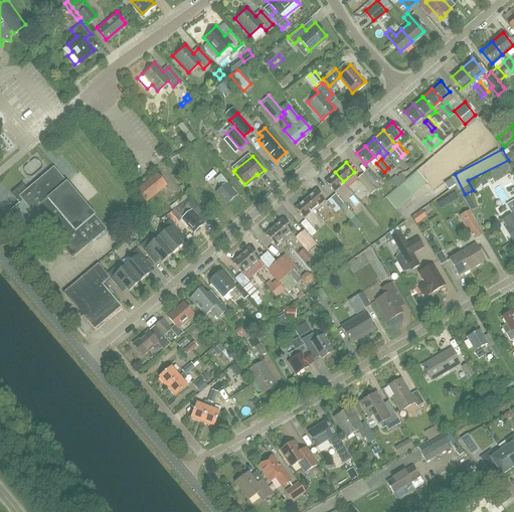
[(62,247),(70,257),(106,227),(94,213),(65,179),(65,180),(52,164),(26,187),(21,181),(10,191),(19,200),(14,204),(14,209),(27,224),(32,224),(35,221),(41,228),(42,227),(61,248),(62,247)]
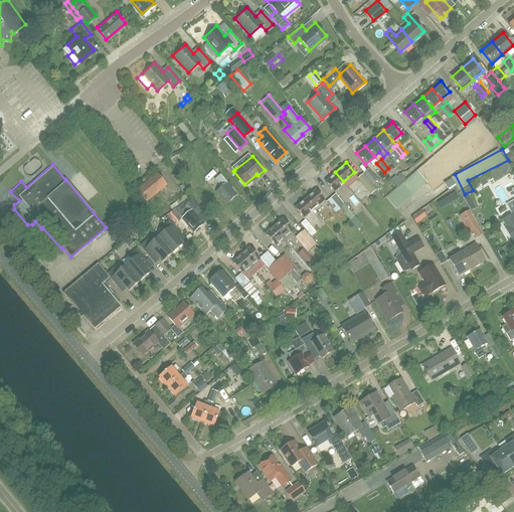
[(371,182),(377,177),(368,166),(362,171),(371,182)]
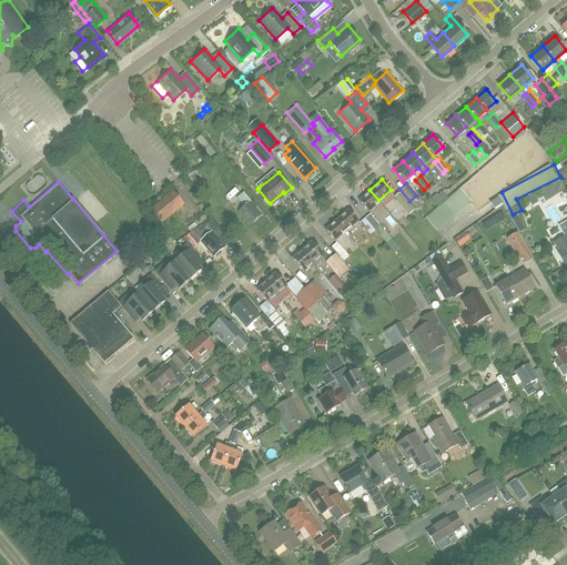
[(435,226),(468,199),(458,187),(425,214),(435,226)]
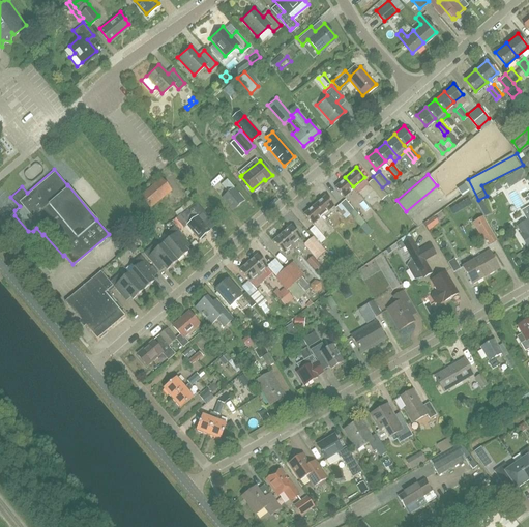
[(408,191),(417,182),(412,176),(408,180),(406,179),(402,183),(408,191)]
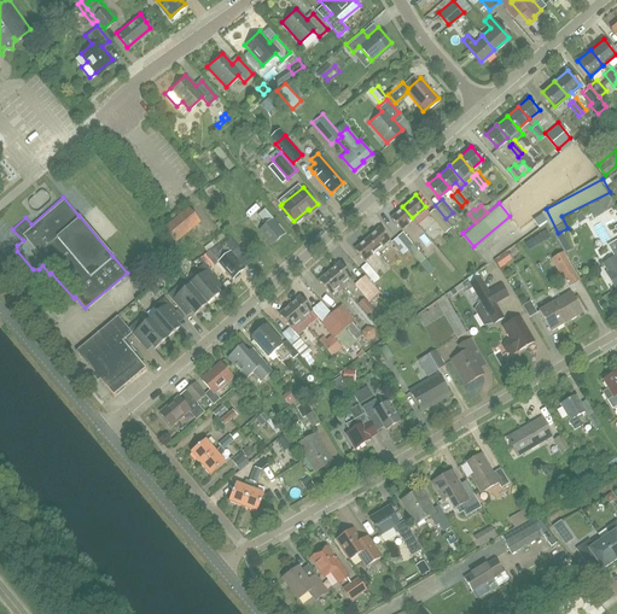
[(176,240),(199,220),(188,206),(164,228),(176,240)]
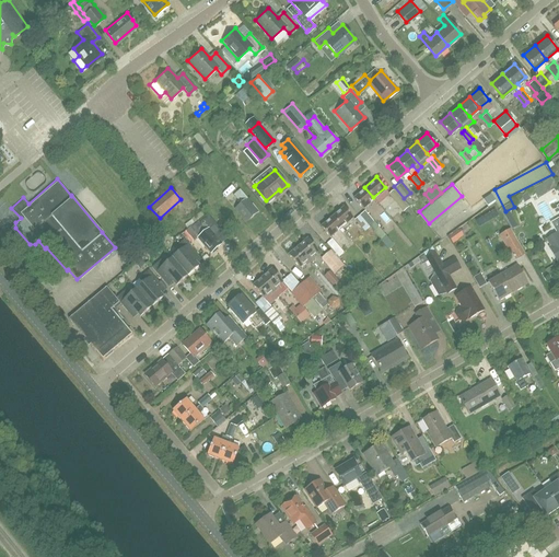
[(240,201),(234,207),(245,220),(257,209),(240,187),(233,193),(240,201)]
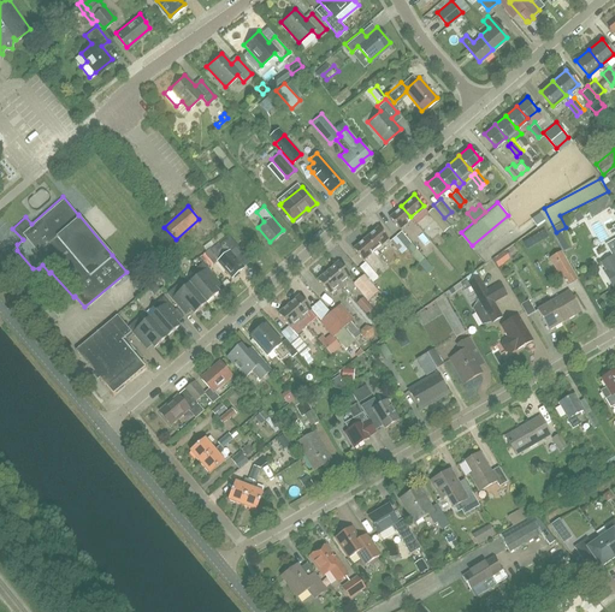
[(411,217),(401,206),(388,217),(398,227),(411,217)]
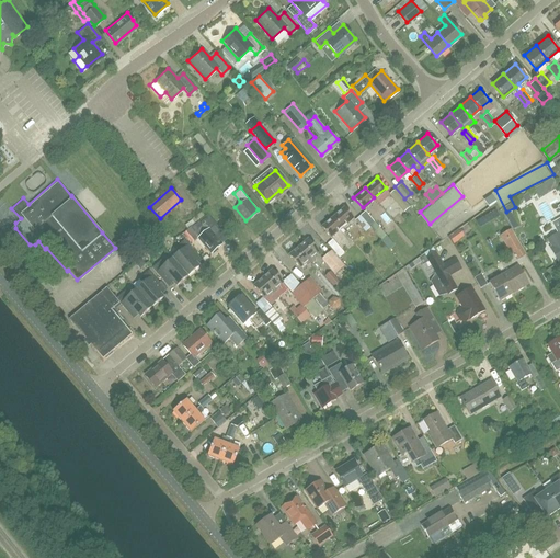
[(389,192),(391,194),(400,204),(403,208),(409,205),(406,201),(395,188),(389,192)]
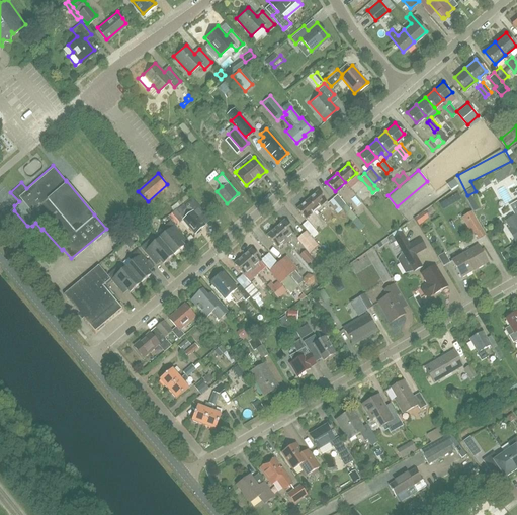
[(516,186),(514,188),(516,193),(516,206),(514,208),(513,210),(514,212),(505,218),(510,225),(509,226),(516,239),(516,238),(516,186)]
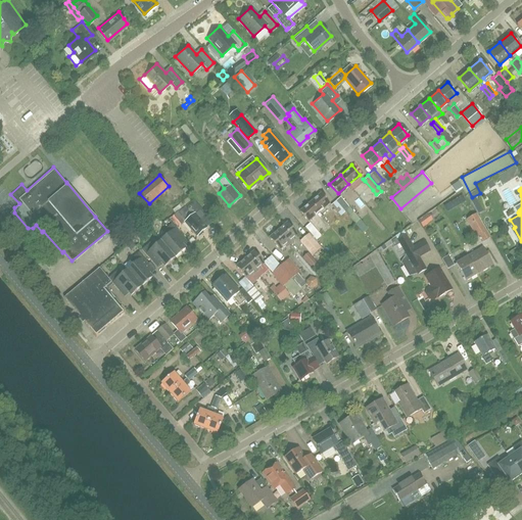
[(335,200),(331,204),(320,192),(310,201),(321,215),(332,205),(339,214),(344,209),(335,200)]
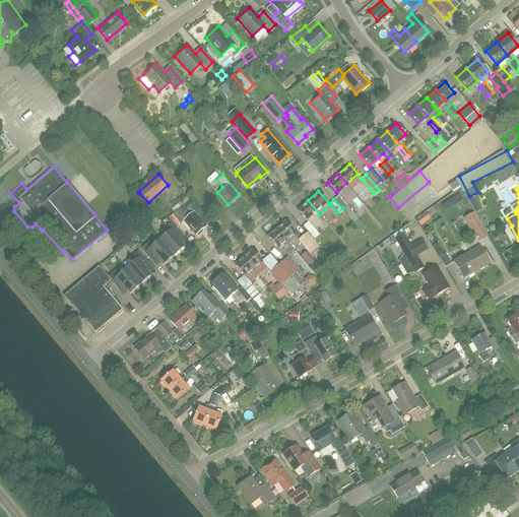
[(446,201),(450,208),(467,199),(463,191),(446,201)]
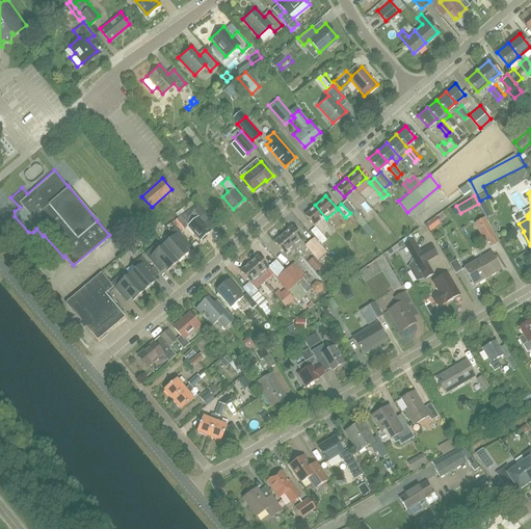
[(346,200),(341,204),(350,213),(355,209),(346,200)]
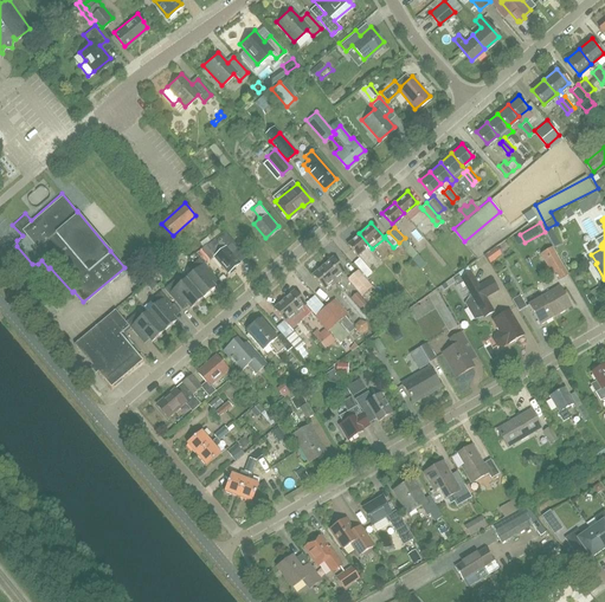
[(230,250),(236,244),(224,230),(206,244),(214,253),(213,254),(227,271),(229,270),(230,272),(235,267),(233,266),(239,260),(230,250)]
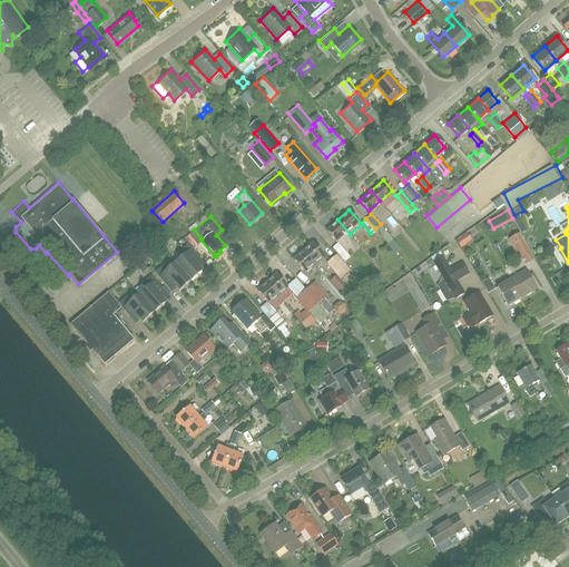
[(350,234),(337,220),(325,230),(334,240),(335,238),(337,241),(340,243),(350,234)]
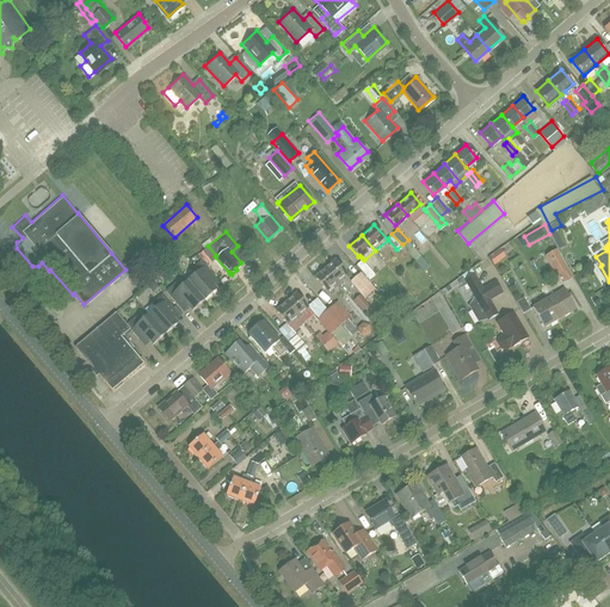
[(420,254),(412,245),(407,249),(414,259),(420,254)]
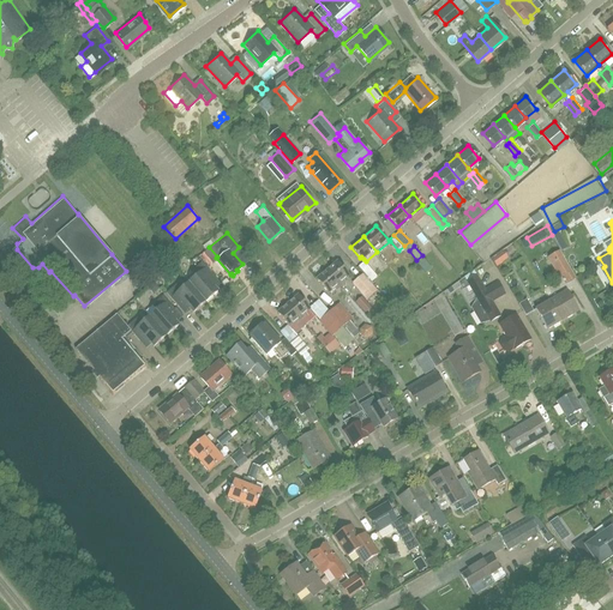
[(508,255),(505,253),(502,248),(491,257),(496,264),(508,255)]
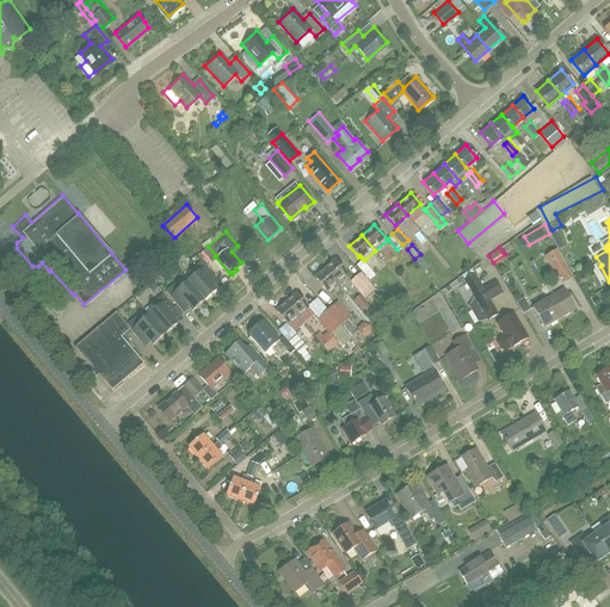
[(556,276),(560,273),(564,279),(572,274),(556,247),(543,254),(556,276)]
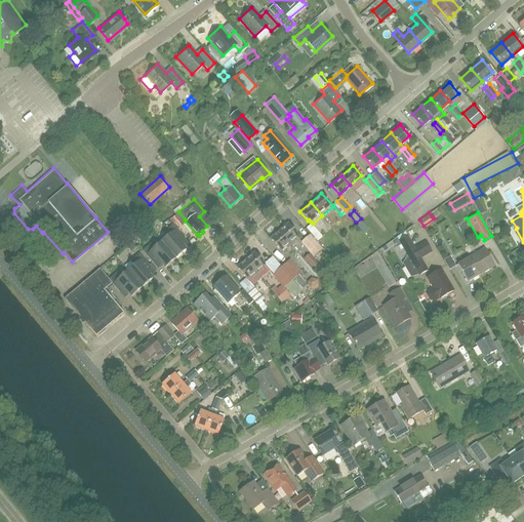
[(292,238),(297,234),(287,222),(278,230),(290,243),(294,240),(292,238)]
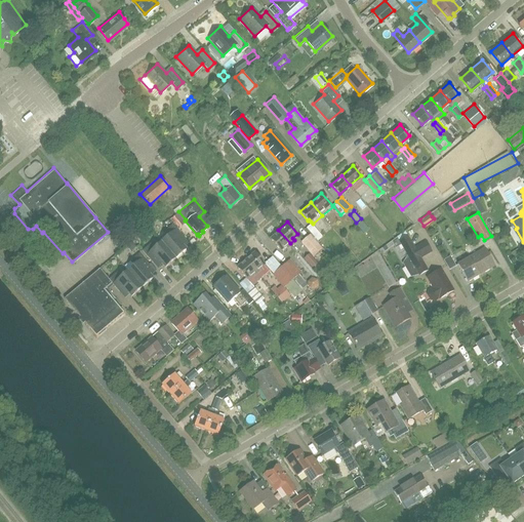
[(311,222),(306,226),(316,238),(321,234),(313,224),(311,222)]
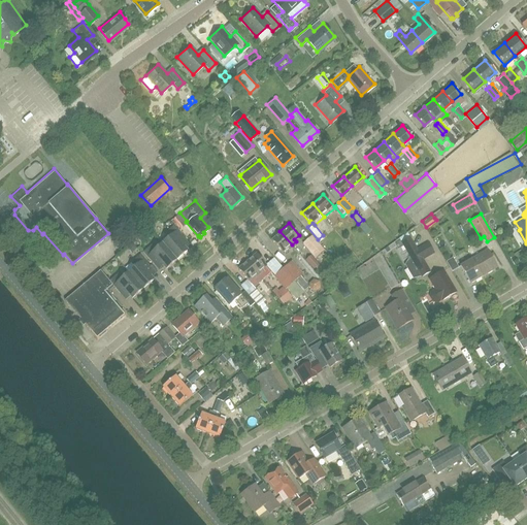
[(168,235),(162,241),(175,258),(187,249),(185,247),(189,242),(173,224),(164,231),(168,235)]
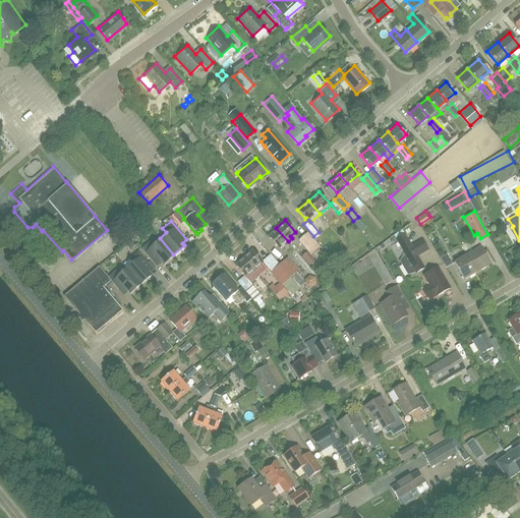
[(288,241),(276,228),(268,235),(278,247),(282,243),(283,245),(288,241)]
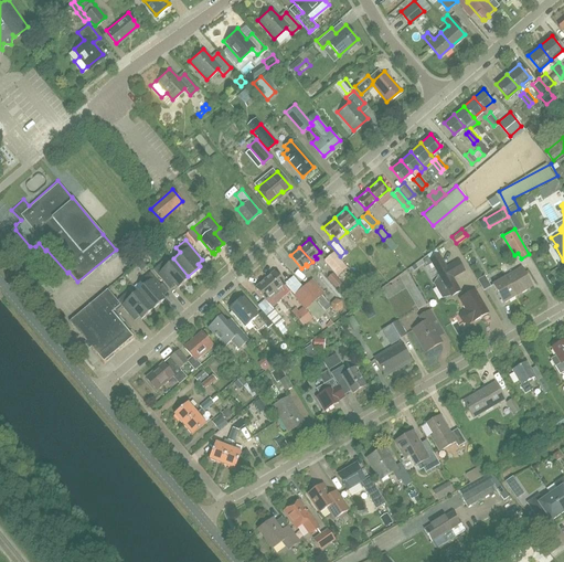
[(346,266),(333,251),(326,257),(333,265),(331,267),(337,274),(346,266)]
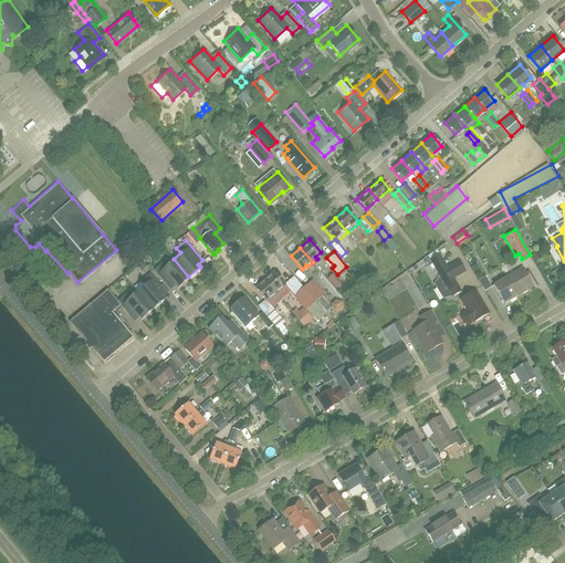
[(459,258),(447,264),(439,251),(429,258),(428,256),(422,258),(426,264),(431,261),(439,273),(451,294),(461,289),(453,275),(466,269),(459,258)]
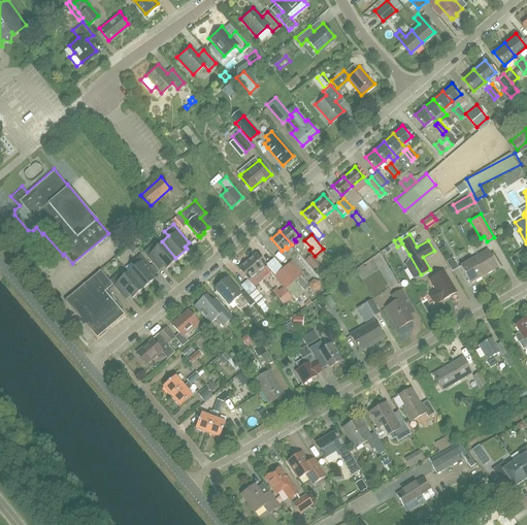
[(131,251),(135,247),(131,241),(127,245),(131,251)]
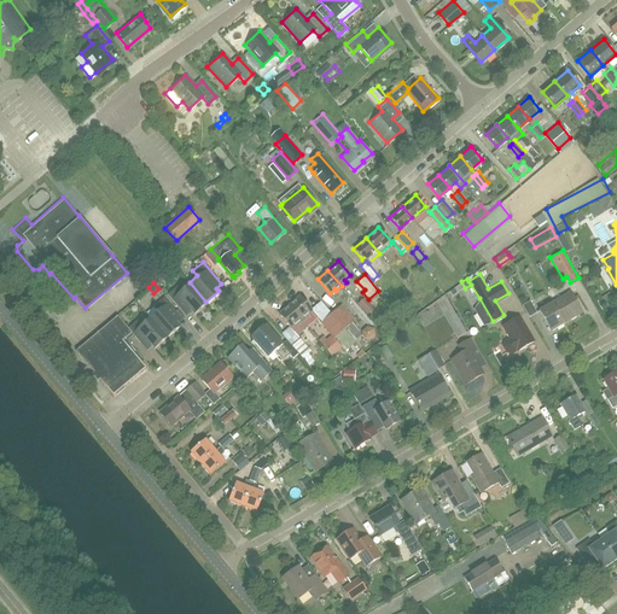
[(190,282),(181,288),(176,284),(167,292),(186,314),(191,310),(193,313),(205,302),(190,282)]
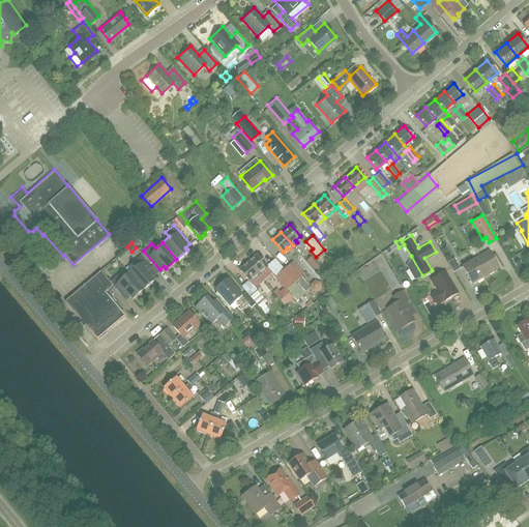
[(482,274),(498,265),(489,249),(473,257),(482,274)]
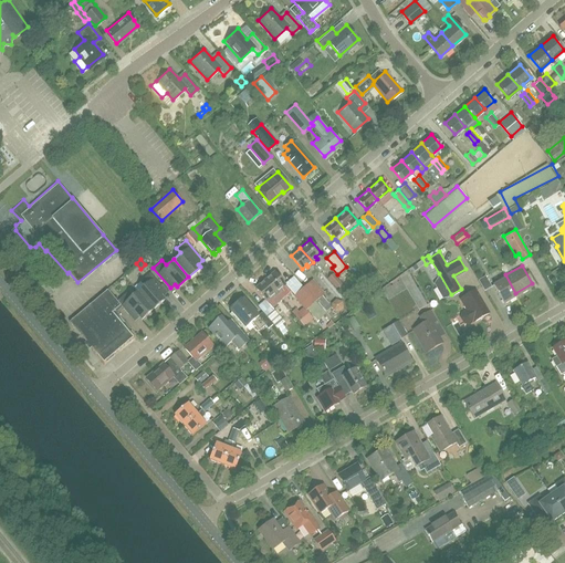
[(418,308),(428,302),(408,267),(380,288),(387,299),(406,287),(418,308)]
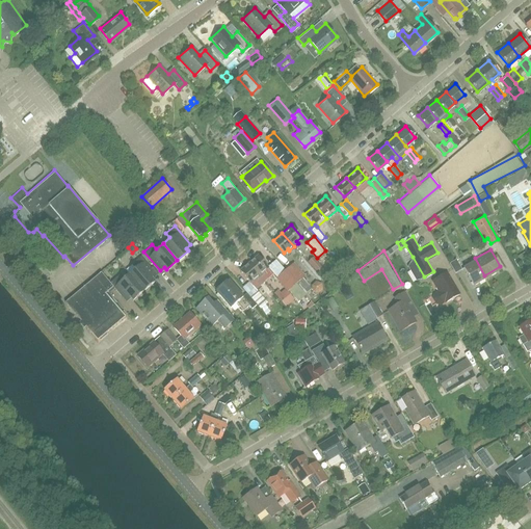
[(308,284),(301,276),(303,275),(292,263),(285,269),(276,259),(268,266),(258,254),(248,261),(264,280),(272,272),(296,300),(304,293),(301,290),(308,284)]
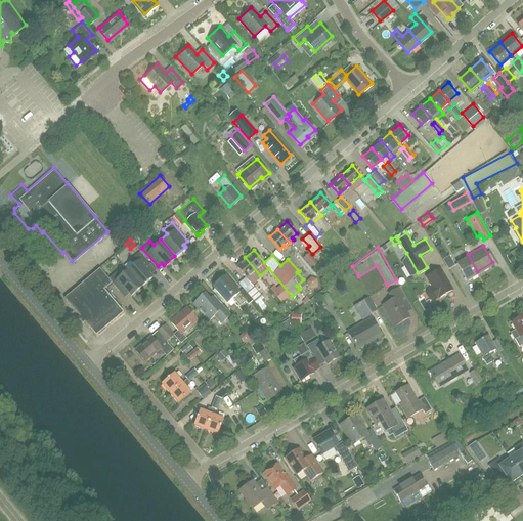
[(149,261),(147,262),(138,251),(129,258),(133,263),(127,268),(140,285),(151,275),(149,273),(156,268),(149,261)]
